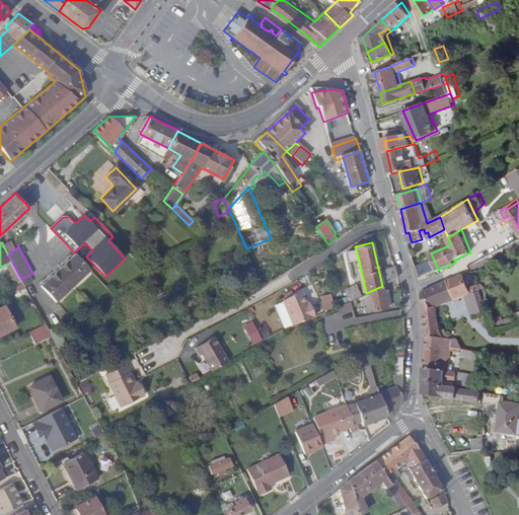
[(349,262),(359,261),(356,249),(347,250),(349,262)]
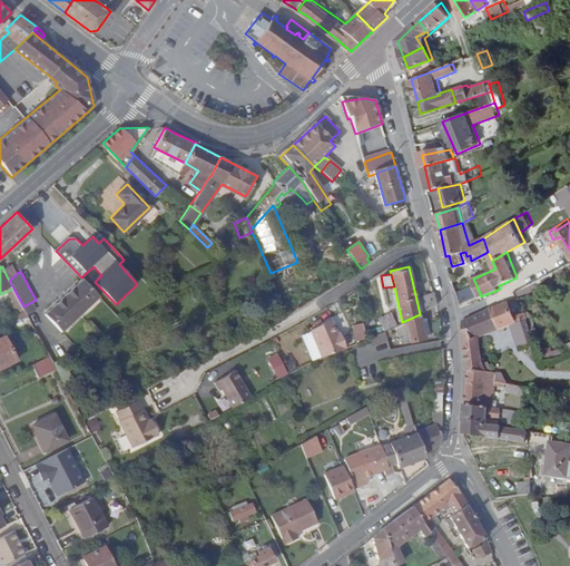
[(61,333),(99,298),(84,281),(46,315),(61,333)]
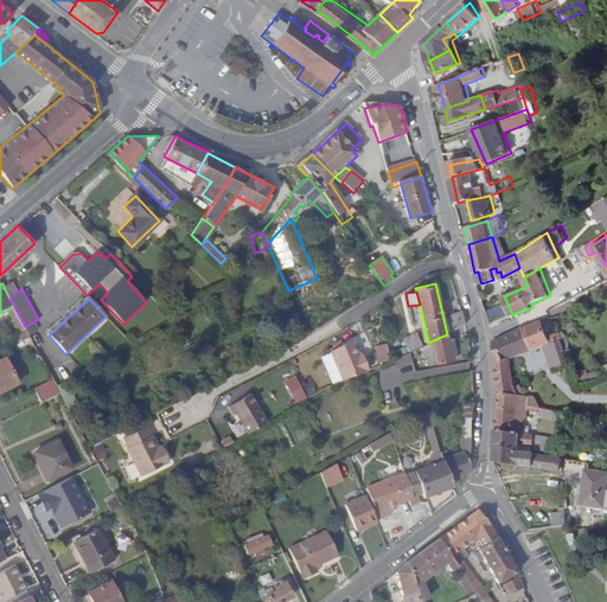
[(487,307),(493,322),(512,315),(506,301),(487,307)]
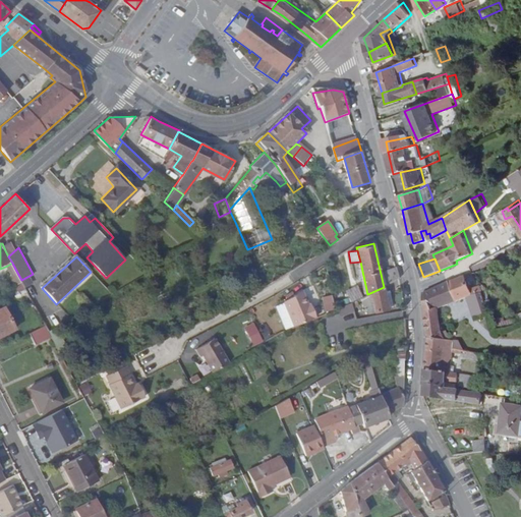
[(386,285),(400,279),(397,268),(383,273),(386,285)]
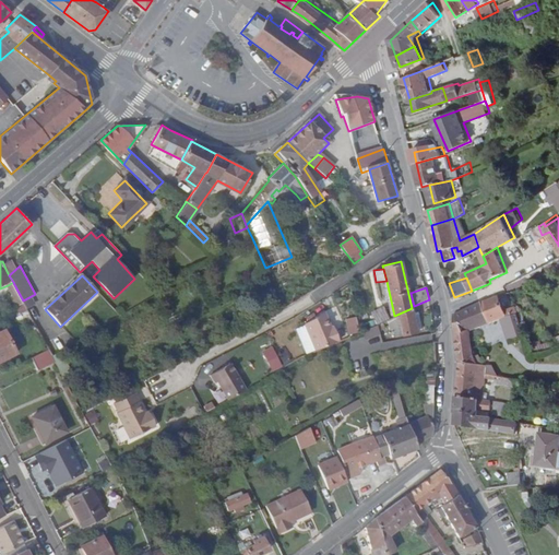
[(16,288),(11,291),(14,295),(13,297),(18,306),(24,303),(23,300),(16,288)]
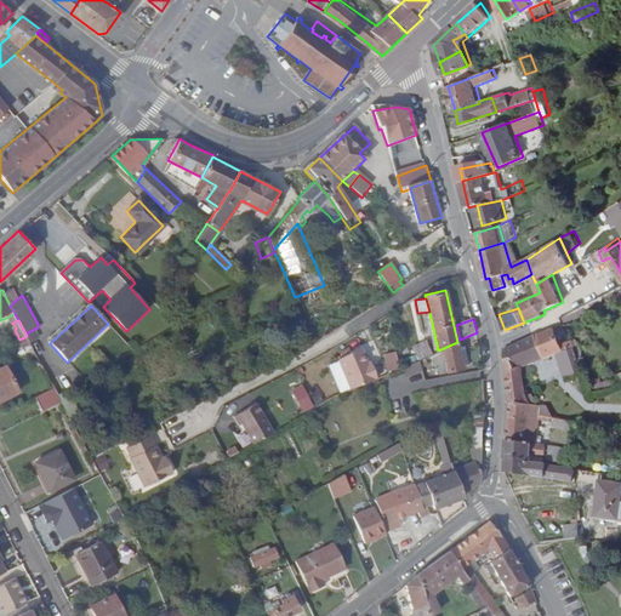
[(547,357),(559,352),(580,343),(577,336),(563,341),(557,328),(539,332),(547,357)]
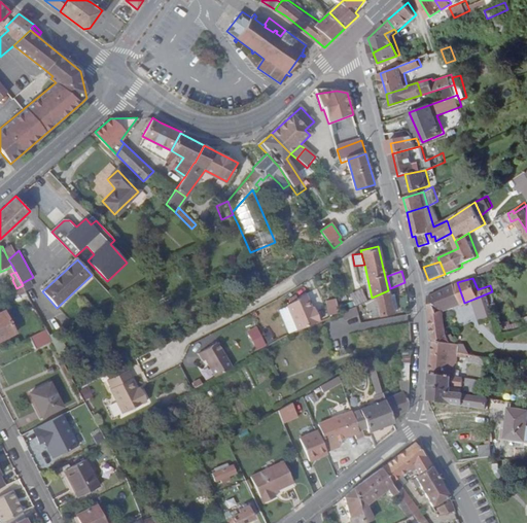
[(448,308),(448,309),(464,303),(457,282),(446,288),(441,291),(436,292),(430,294),(431,303),(435,302),(441,310),(448,308)]
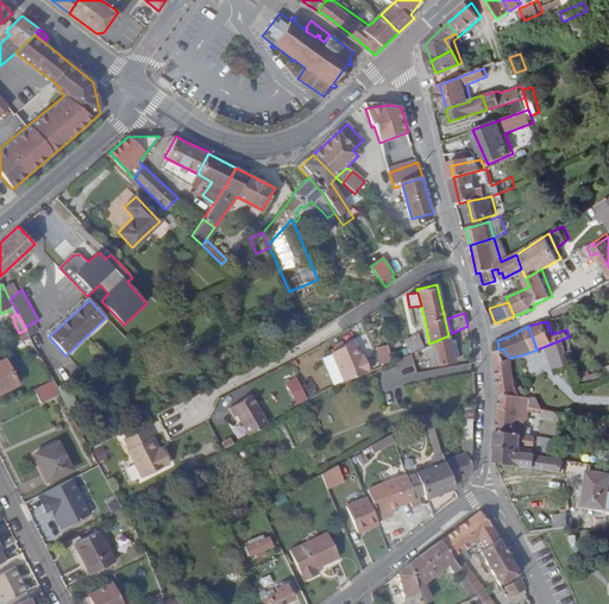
[(407,347),(421,341),(415,328),(402,334),(407,347)]
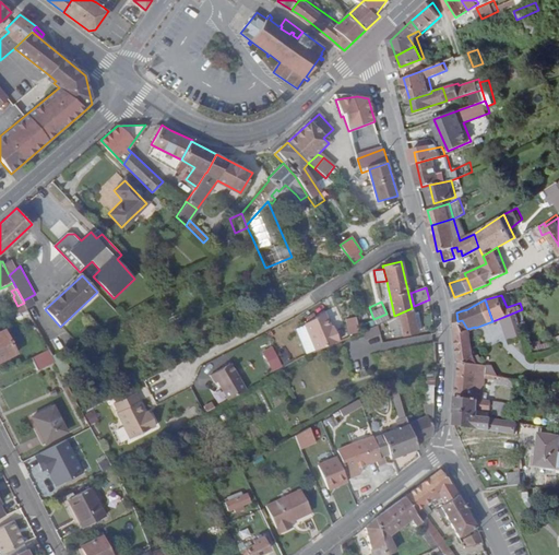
[(413,314),(412,308),(394,316),(387,320),(391,329),(395,328),(397,338),(417,333),(416,330),(413,314)]
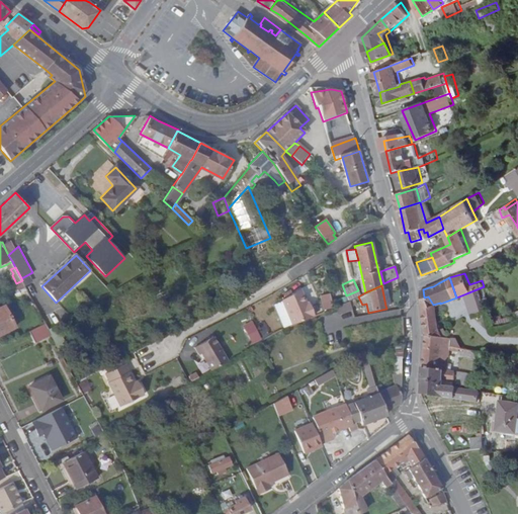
[(294,324),(316,315),(312,305),(310,306),(309,301),(303,286),(282,294),(294,324)]
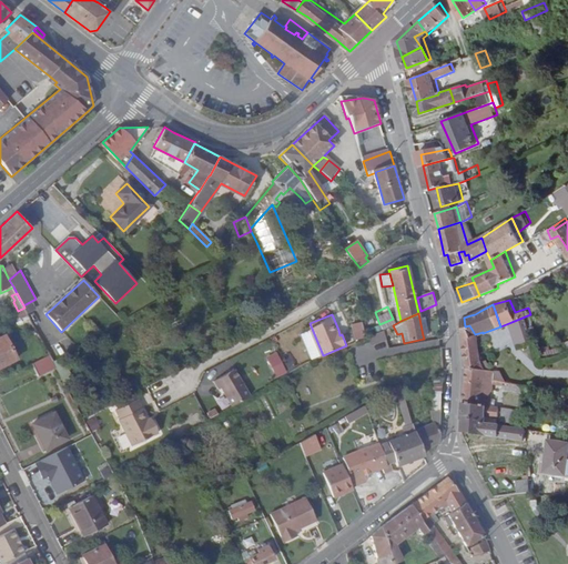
[(511,322),(519,344),(537,338),(536,335),(534,326),(530,314),(511,322)]
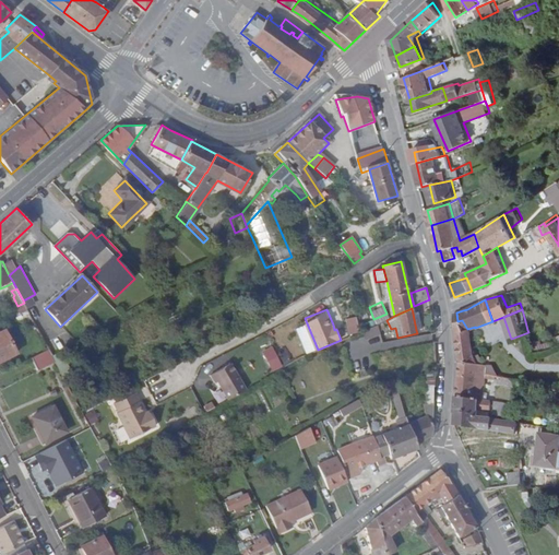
[(421,329),(418,311),(413,314),(416,330),(421,329)]
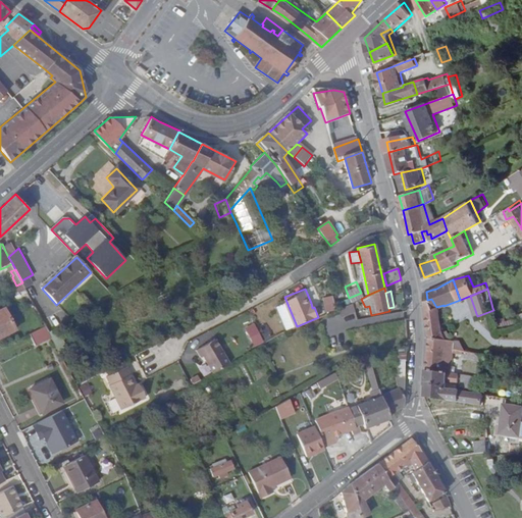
[(333,295),(323,297),(326,311),(336,308),(333,295)]
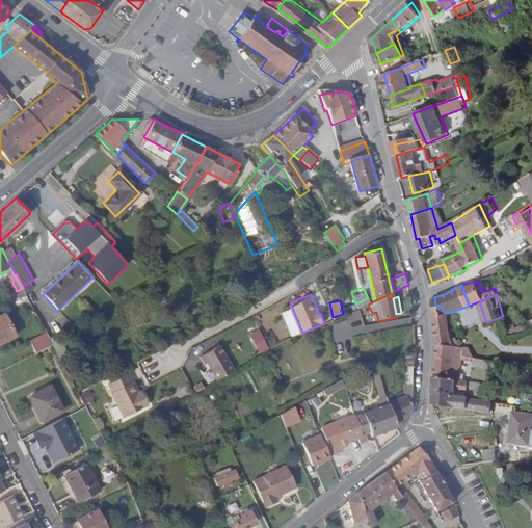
[(508,313),(506,304),(500,306),(502,314),(508,313)]
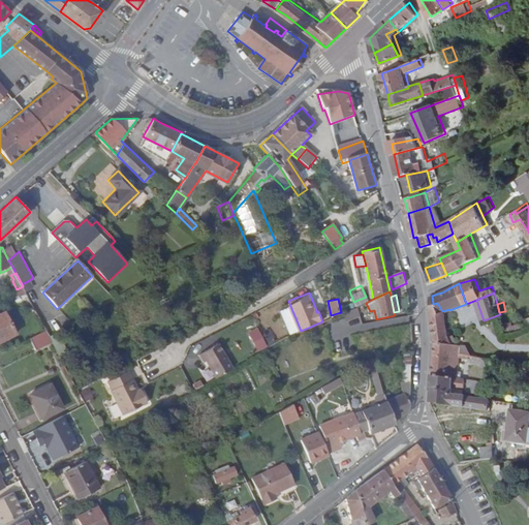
[(301,331),(289,303),(280,306),(291,334),(301,331)]
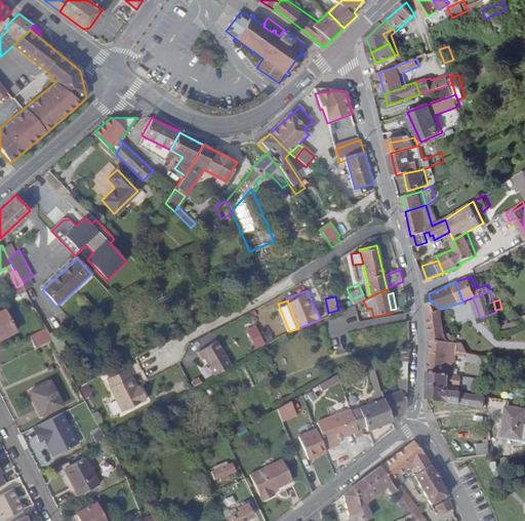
[(434,301),(430,302),(434,339),(453,341),(449,332),(446,308),(446,307),(439,309),(434,301)]
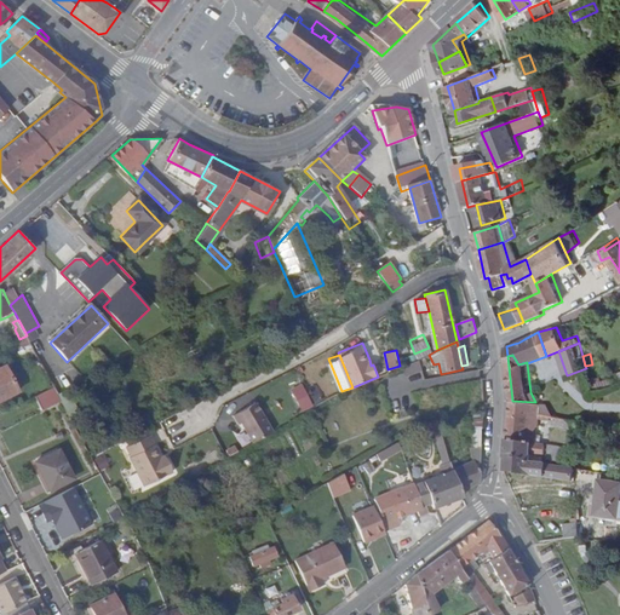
[(403,375),(408,374),(423,368),(422,366),(418,360),(401,368),(403,375)]
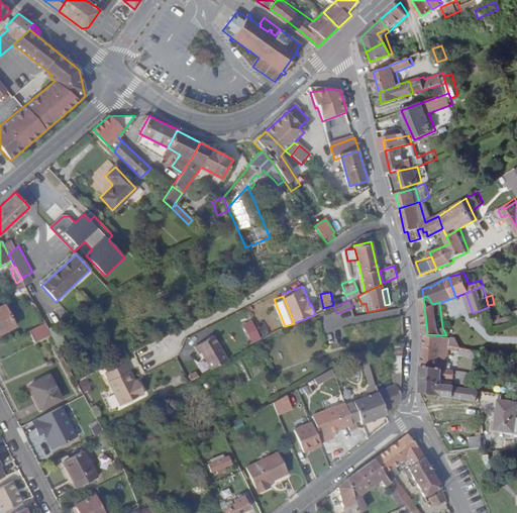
[(0,333),(17,325),(6,303),(0,306),(0,333)]
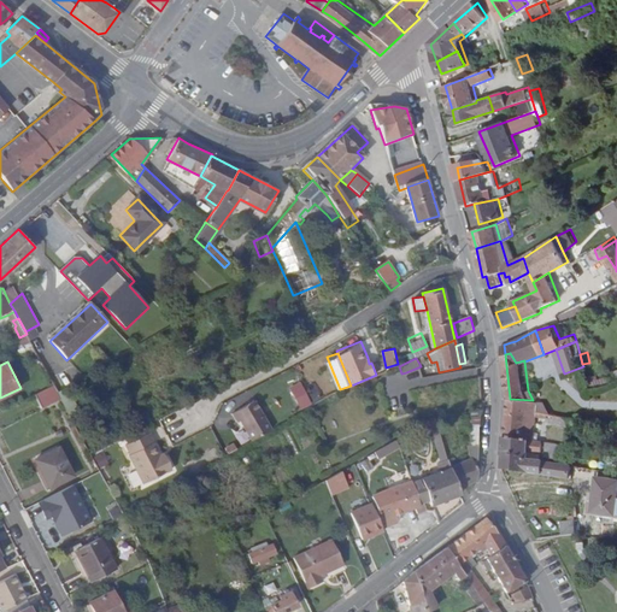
[(409,380),(425,377),(421,366),(406,372),(409,380)]
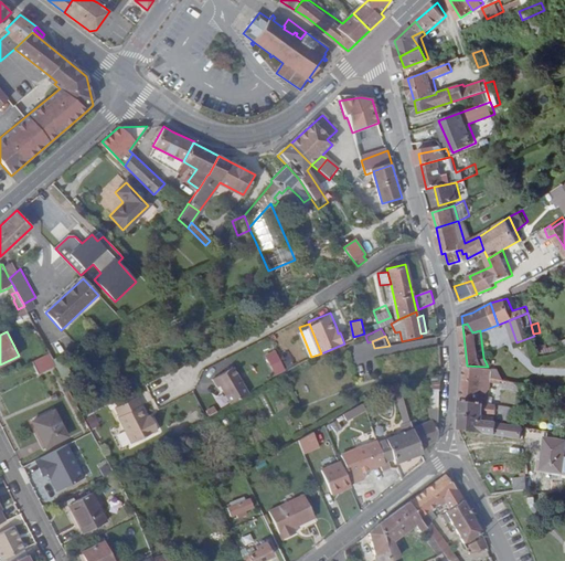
[(277,351),(284,366),(291,361),(285,348),(277,351)]
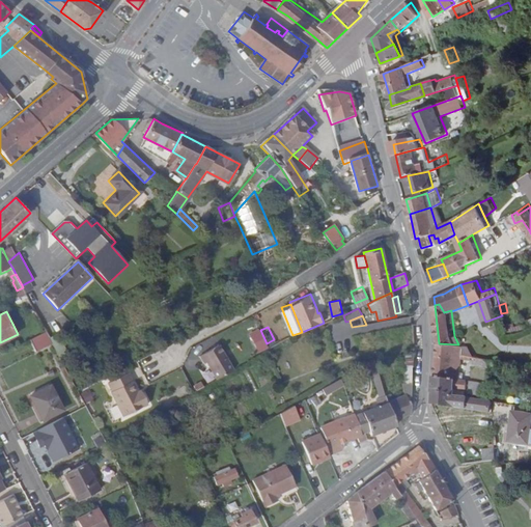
[(257,329),(251,332),(255,340),(262,337),(257,329)]
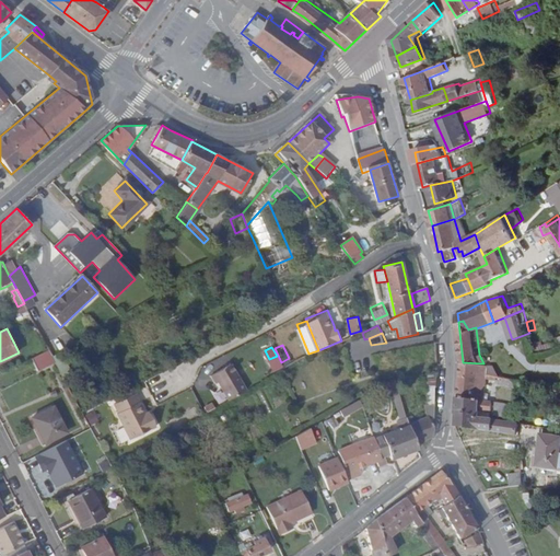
[(49,350),(32,359),(38,371),(56,362),(51,354),(49,350)]
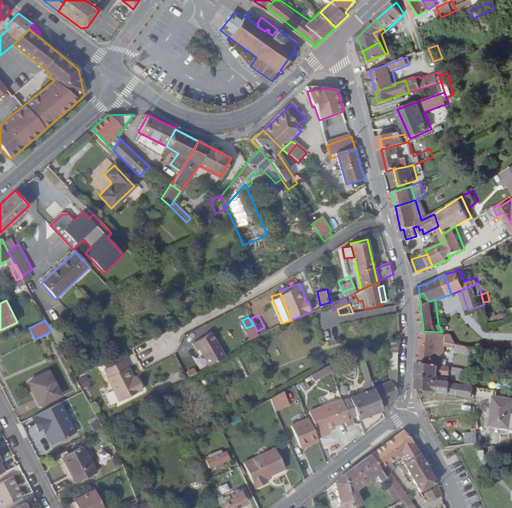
[(210,364),(226,355),(213,331),(194,342),(198,349),(201,347),(210,364)]
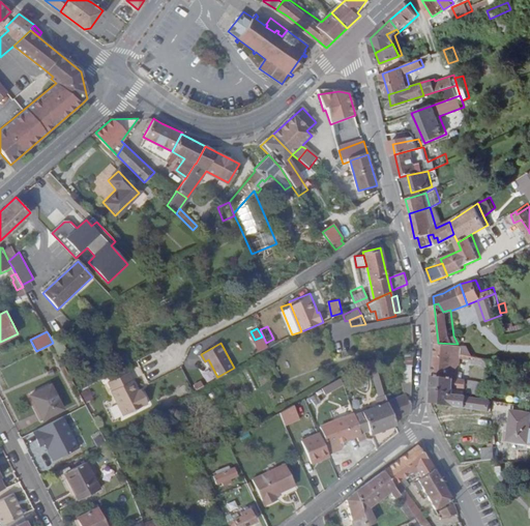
[(438,343),(435,375),(460,378),(464,357),(467,358),(468,354),(465,353),(466,346),(460,346),(460,344),(458,344),(438,343)]
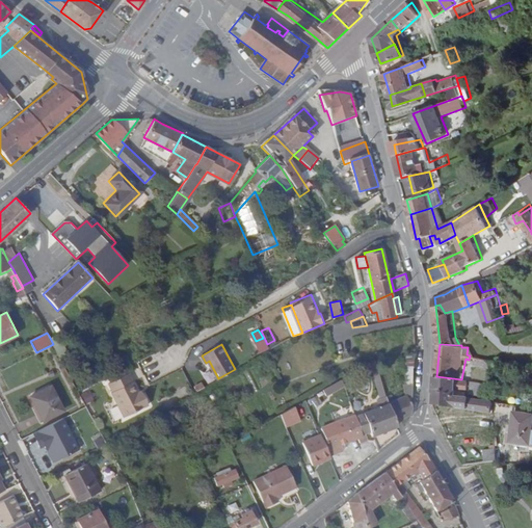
[(470,355),(475,357),(476,357),(473,347),(468,347),(467,354),(470,355)]
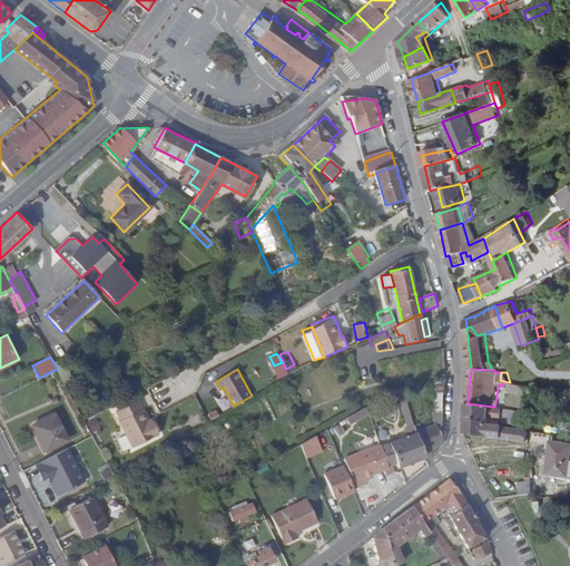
[(434,407),(443,407),(444,374),(434,376),(434,407)]
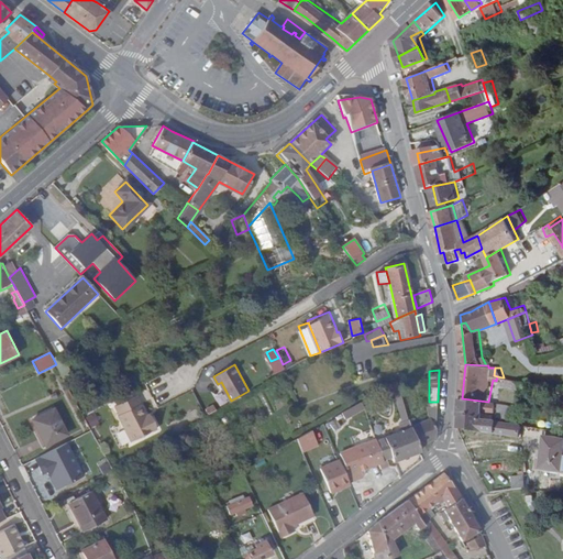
[(507,385),(522,388),(523,382),(510,380),(509,381),(508,382),(507,385)]
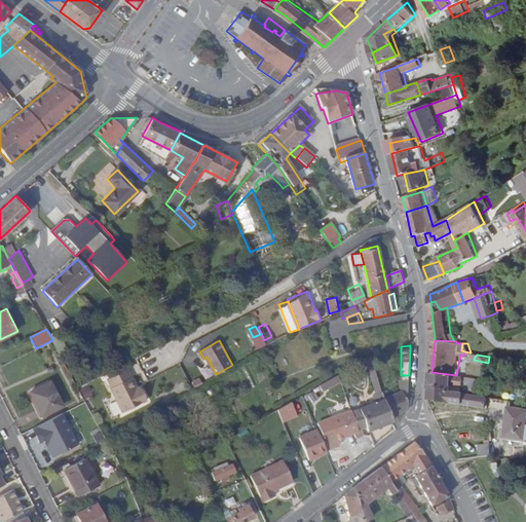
[(368,367),(372,389),(378,388),(374,366),(368,367)]
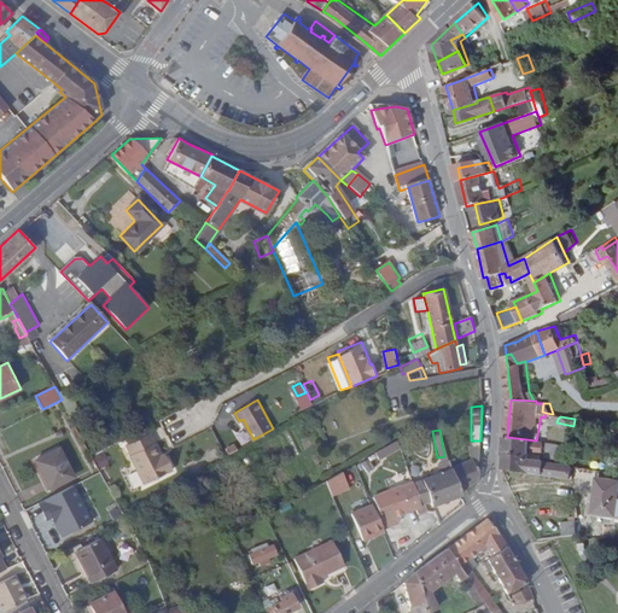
[(150,431),(126,443),(130,453),(128,454),(143,483),(172,468),(165,455),(161,457),(159,454),(153,442),(155,441),(150,431)]
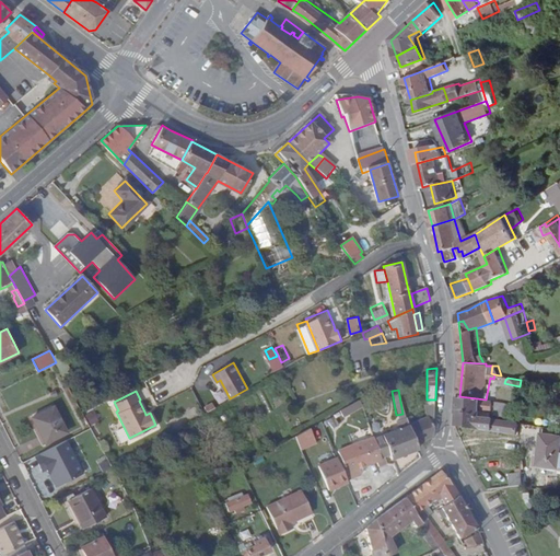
[(459,396),(458,414),(480,416),(481,415),(480,409),(493,410),(494,401),(486,400),(459,396)]
